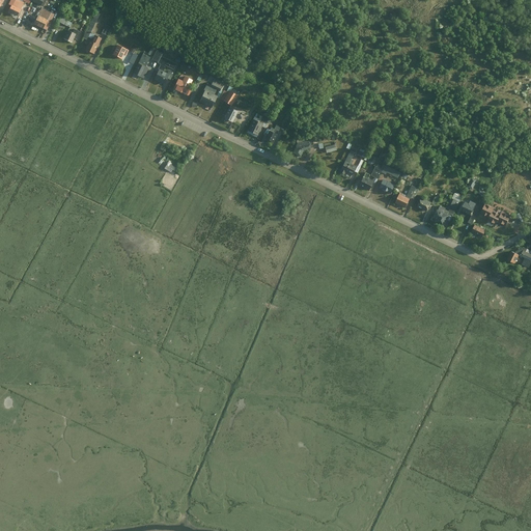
[(16,0),(9,11),(19,17),(25,3),(19,0),(16,0)]
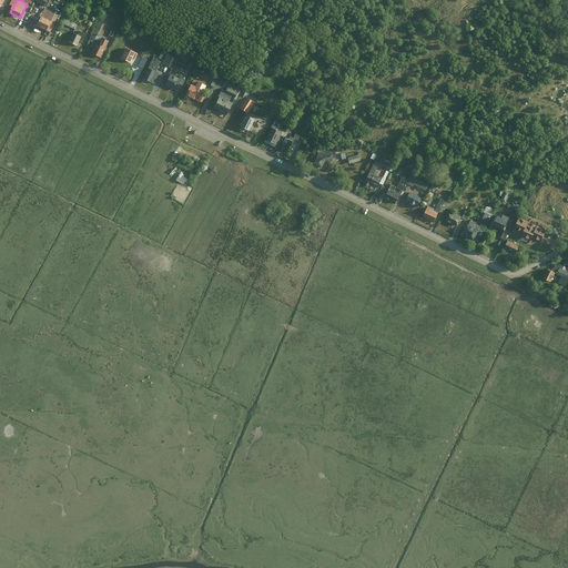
[(37,27),(50,34),(60,16),(46,9),(37,27)]
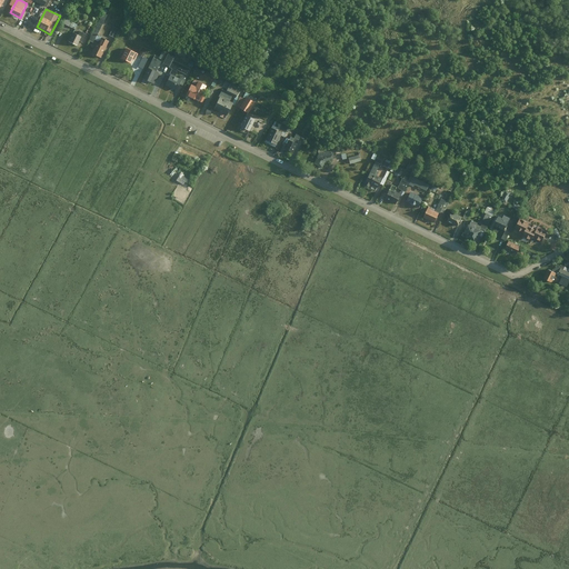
[(91,53),(100,58),(109,41),(99,36),(108,19),(101,16),(88,41),(96,45),(91,53)]
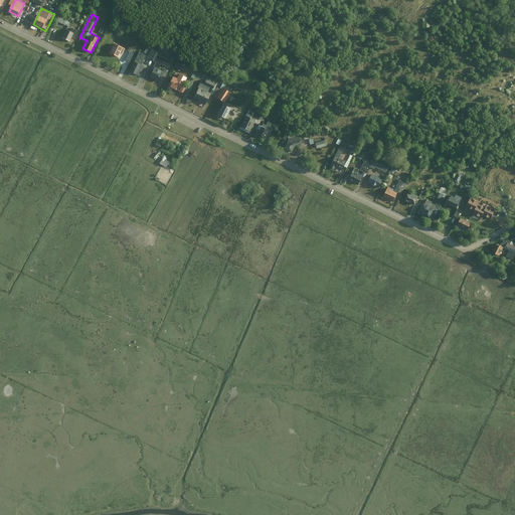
[(56,21),(67,27),(69,22),(58,16),(56,21)]
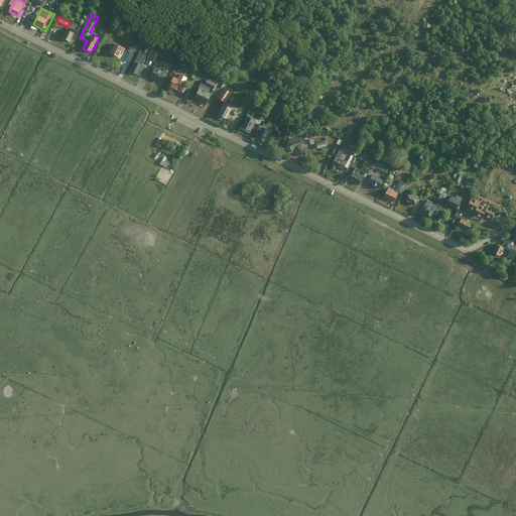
[(102,23),(99,32),(105,34),(108,25),(102,23)]
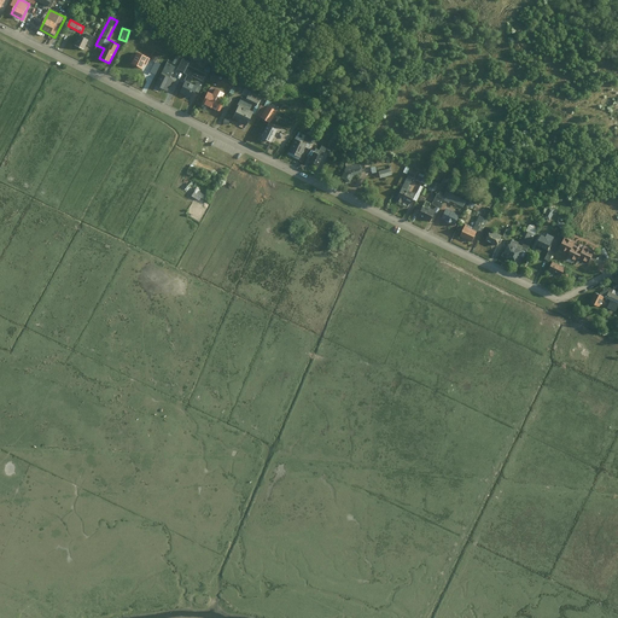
[(86,45),(89,47),(95,36),(89,33),(87,39),(81,35),(75,46),(83,51),(86,45)]
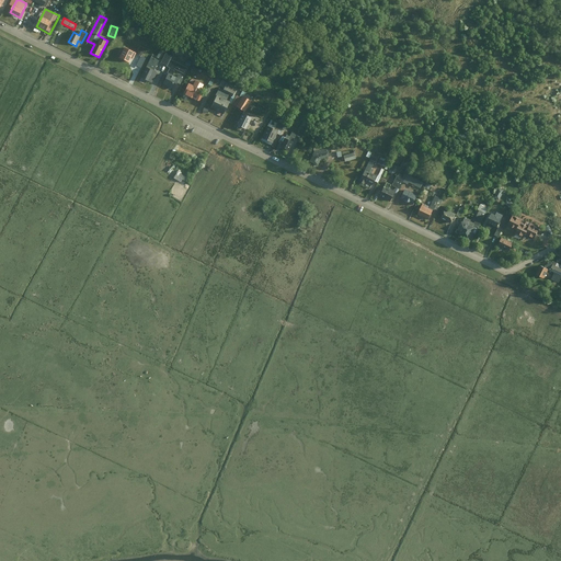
[(119,58),(130,64),(136,52),(130,49),(130,50),(125,48),(119,58)]
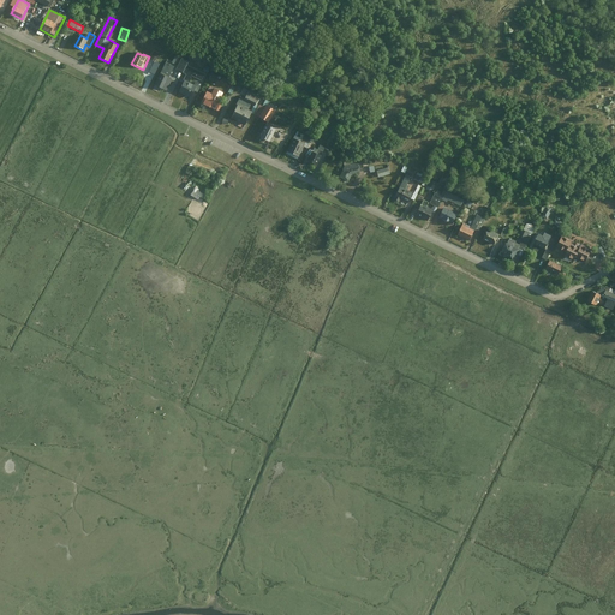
[(183,70),(202,79),(207,70),(187,60),(183,70)]
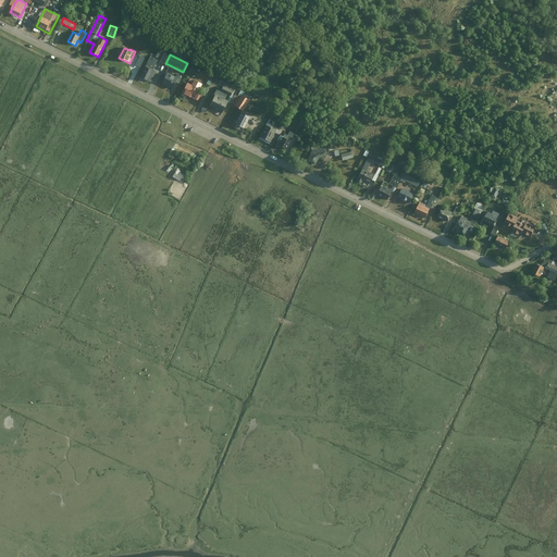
[(146,65),(153,69),(158,61),(150,58),(146,65)]
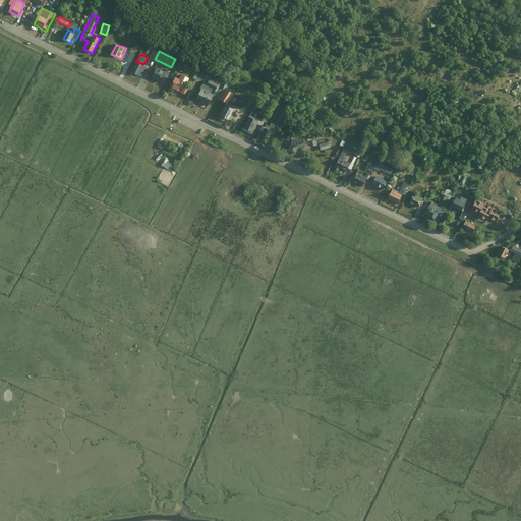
[(175,66),(183,70),(186,63),(179,59),(175,66)]
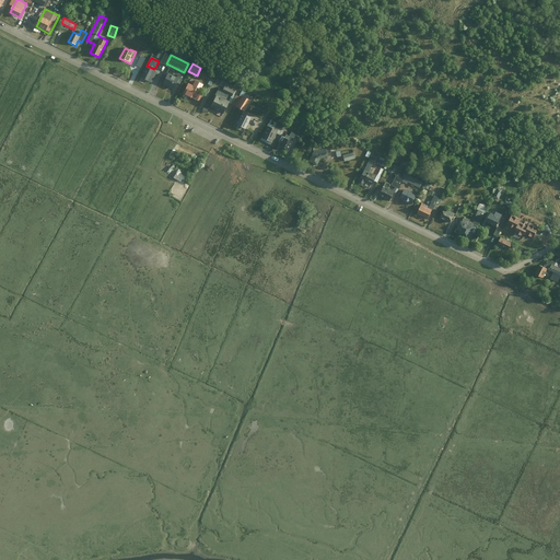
[(142,77),(151,81),(155,72),(147,68),(142,77)]
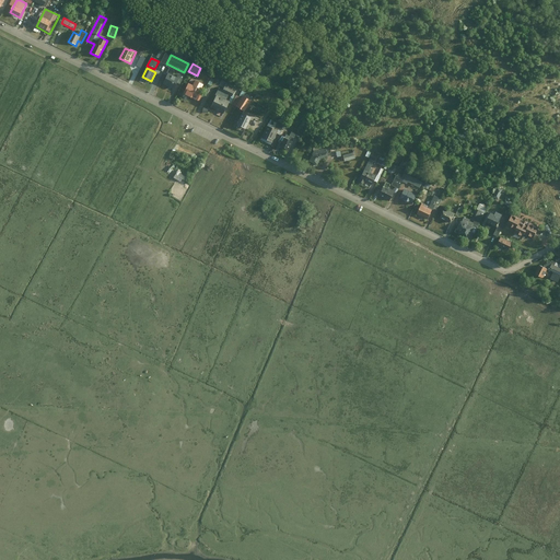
[(162,82),(175,89),(179,80),(166,73),(162,82)]
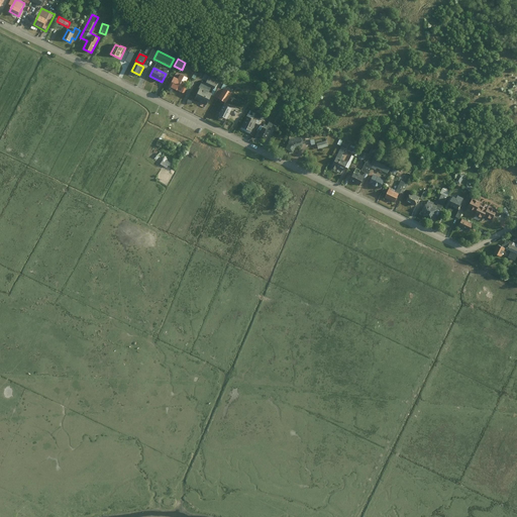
[(169,86),(180,92),(187,78),(175,73),(169,86)]
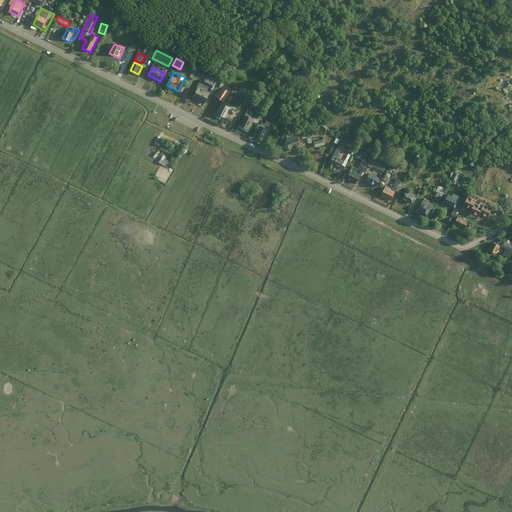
[(211,90),(215,82),(203,75),(199,83),(211,90)]
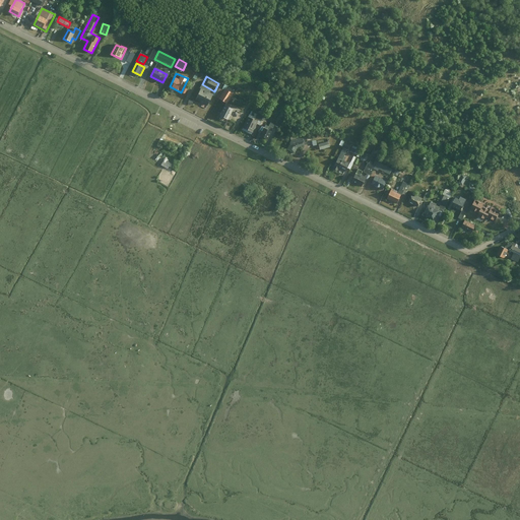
[(193,100),(206,107),(212,93),(200,87),(193,100)]
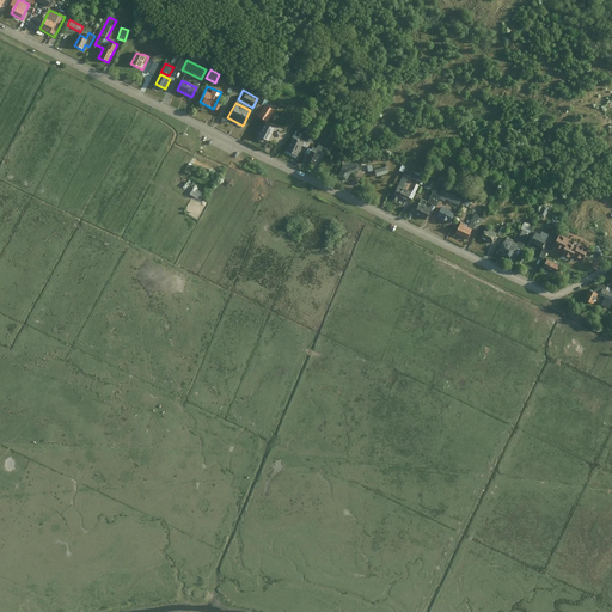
[(275,127),(267,123),(274,110),(263,105),(256,120),(261,122),(255,134),(268,140),(275,127)]
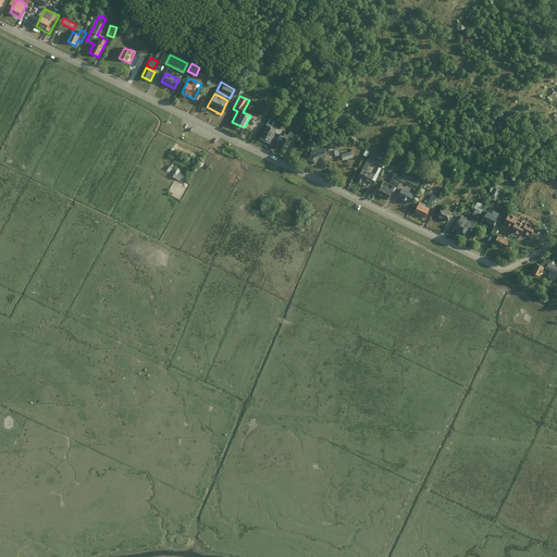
[(273,127),(280,131),(282,124),(276,121),(273,127)]
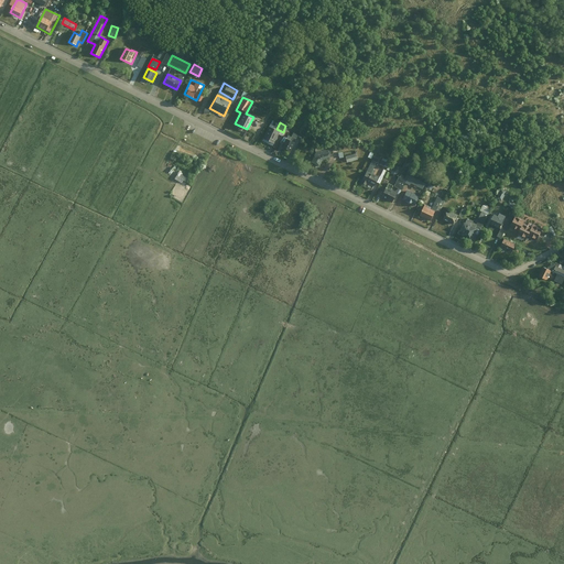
[(264,140),(274,145),(281,133),(271,129),(264,140)]
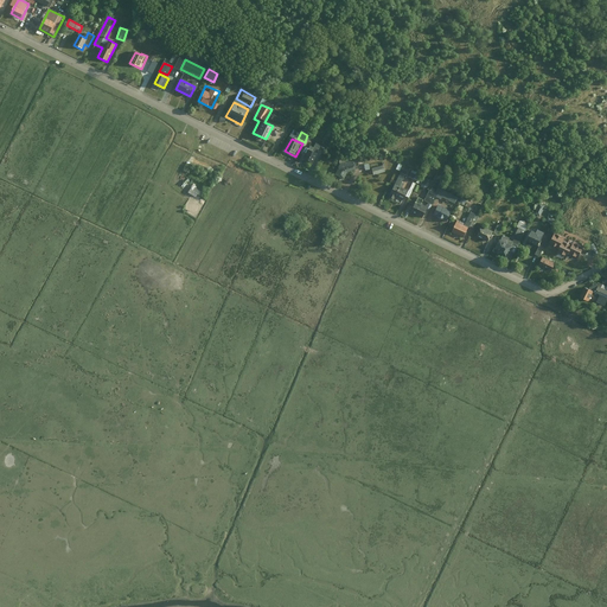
[(305,159),(313,164),(321,147),(313,142),(305,159)]
